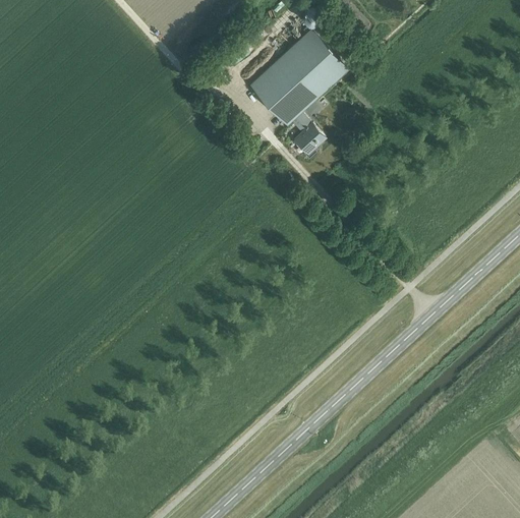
[(312,11),(312,10),(311,11),(310,11),(309,11),(308,12),(307,12),(306,13),(306,14),(305,14),(305,15),(304,16),(304,17),(304,18),(304,19),(304,20),(305,21),(305,22),(306,22),(306,23),(307,24),(308,25),(309,25),(310,25),(311,26),(312,26),(313,26),(314,25),(315,25),(316,25),(316,24),(318,24),(318,23),(319,23),(319,22),(320,21),(320,20),(320,19),(320,18),(320,17),(320,16),(320,15),(319,14),(319,13),(318,13),(318,12),(316,12),(316,11),(315,11),(314,11),(313,11),(312,11)]
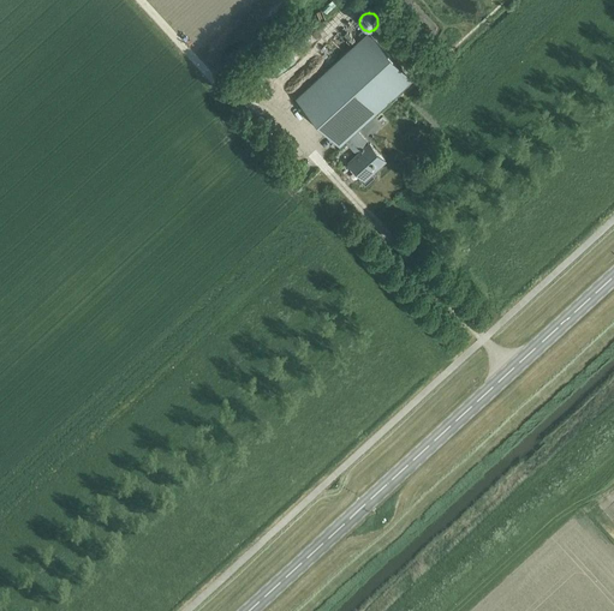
[(294,101),(338,149),(344,144),(356,157),(347,166),(359,179),(357,181),(363,189),(373,179),(369,175),(383,163),(368,147),(368,148),(355,135),(411,83),(367,35),(294,101)]
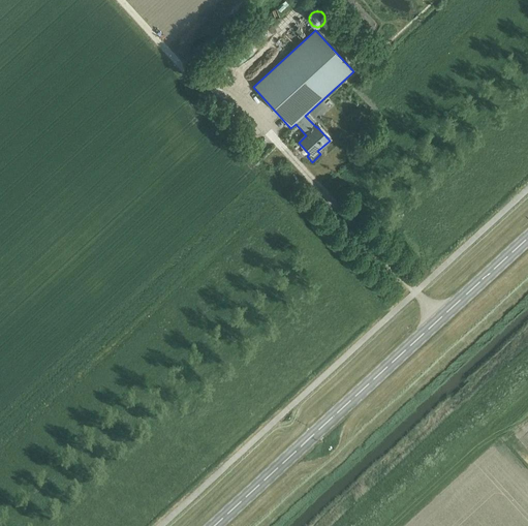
[(258,32),(256,41),(265,42),(267,33),(258,32)]
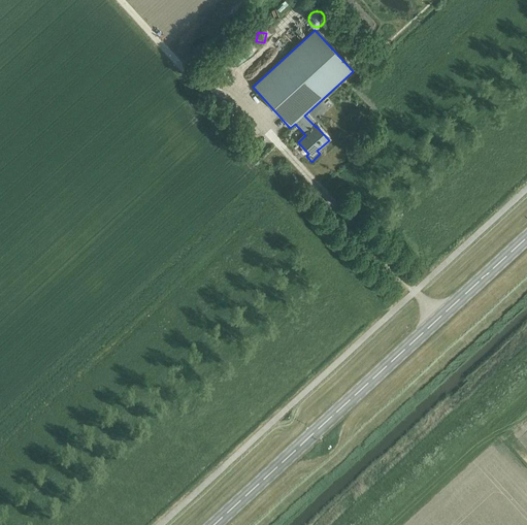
[(280,56),(289,51),(286,45),(276,52),(280,56)]
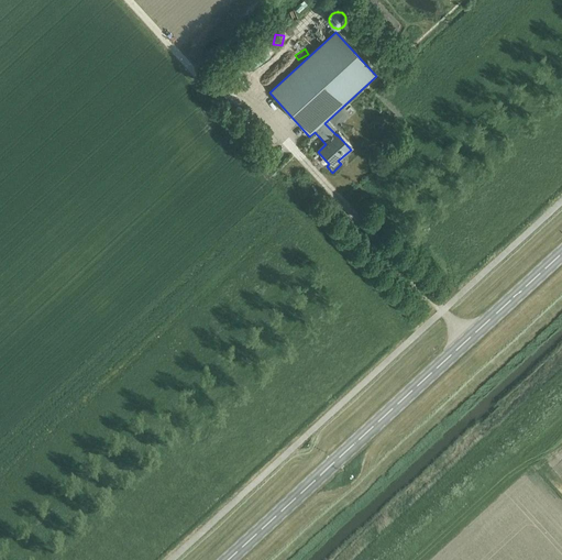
[(234,72),(238,76),(245,72),(243,67),(234,72)]
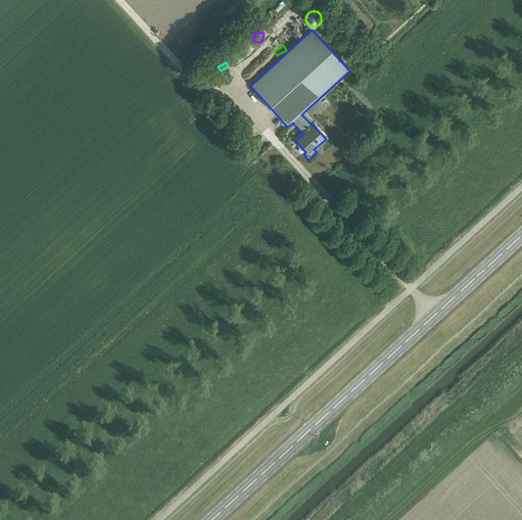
[(254,141),(250,148),(256,152),(261,144),(254,141)]
